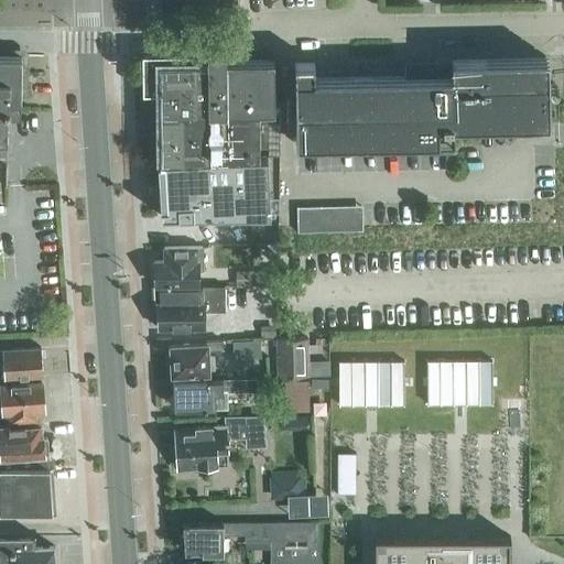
[(259,155),(258,121),(258,110),(273,110),(273,58),(225,60),(225,50),(206,50),(206,52),(141,53),(142,91),(150,91),(151,150),(153,150),(154,216),(269,214),(267,155),(259,155)]
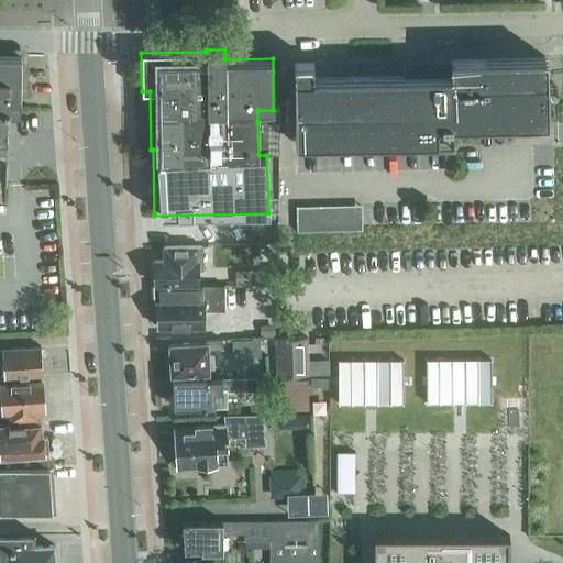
[(20,111),(21,54),(0,53),(0,146),(7,146),(8,121),(3,120),(3,111),(20,111)]
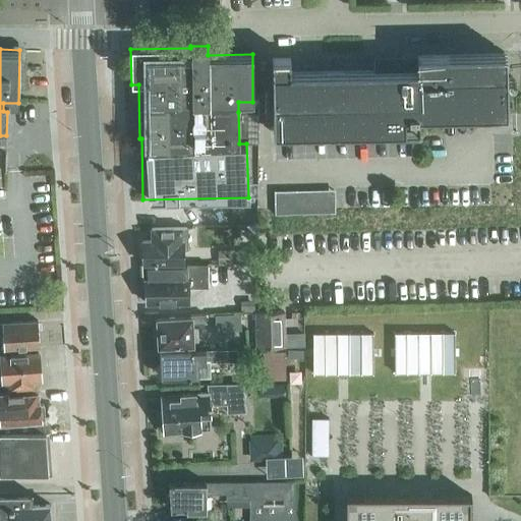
[(419,116),(508,114),(506,53),(415,55),(415,69),(290,71),(290,57),(272,58),(273,133),(419,130),(419,116)]
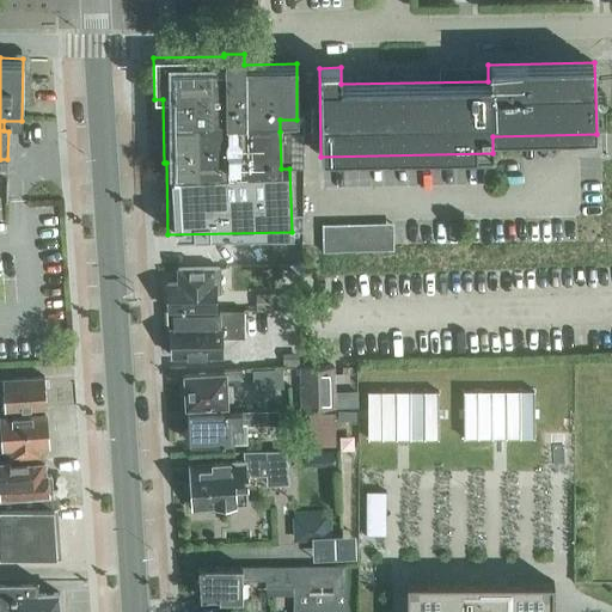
[(329,221),(330,249),(401,246),(399,219),(329,221)]
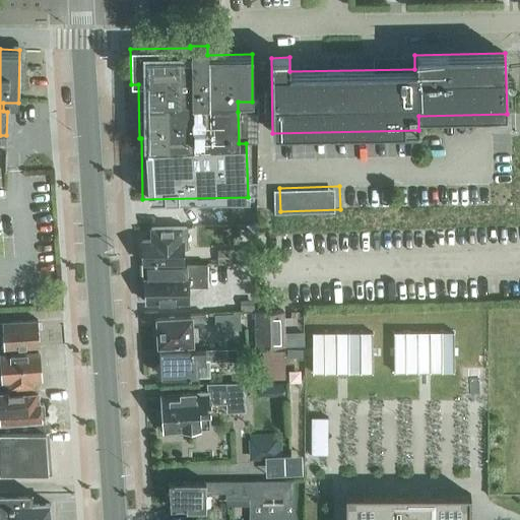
[(181,240),(186,236),(186,228),(150,228),(150,240),(141,240),(143,263),(182,263),(181,240)]
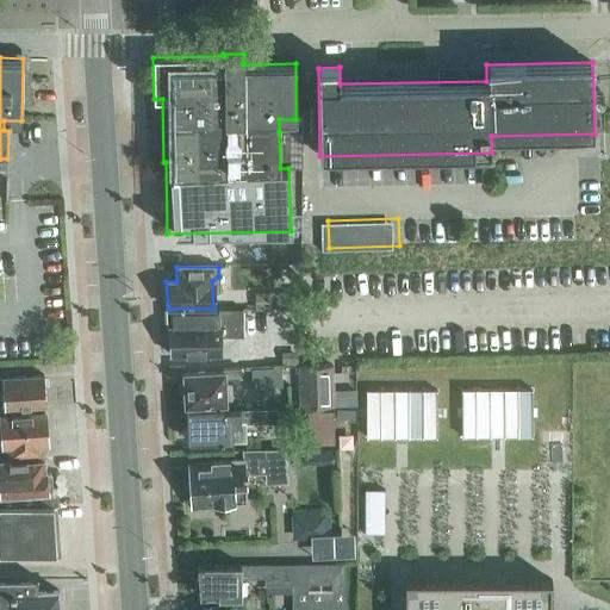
[(290,307),(290,293),(269,293),(269,309),(290,307)]
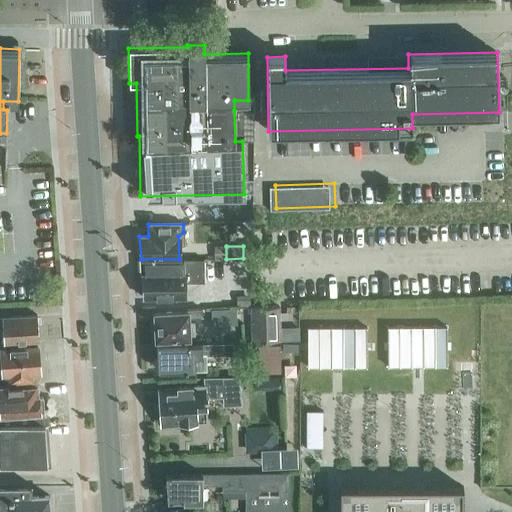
[(184,282),(203,282),(203,260),(183,259),(183,261),(145,262),(145,260),(141,260),(143,298),(185,297),(184,282)]
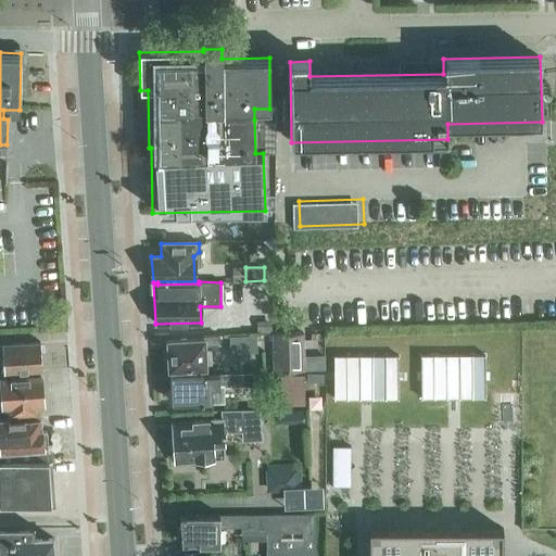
[(269,320),(256,321),(257,335),(270,333),(269,320)]
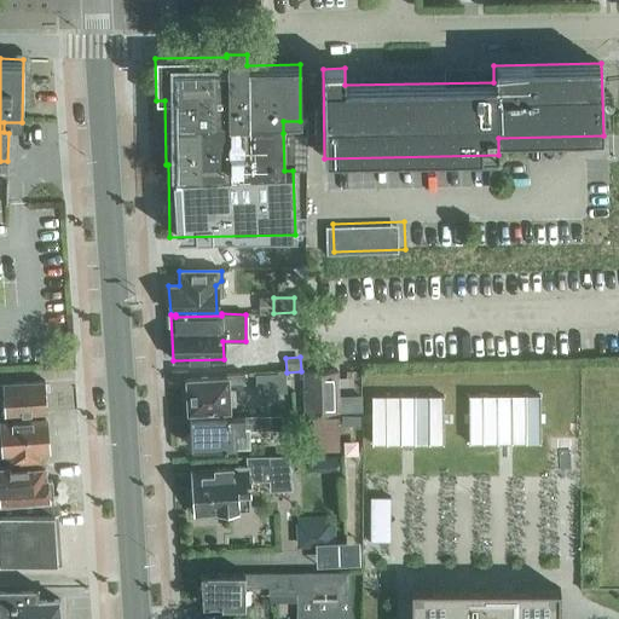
[(276,392),(287,391),(287,372),(287,371),(254,372),(255,382),(276,382),(276,392)]
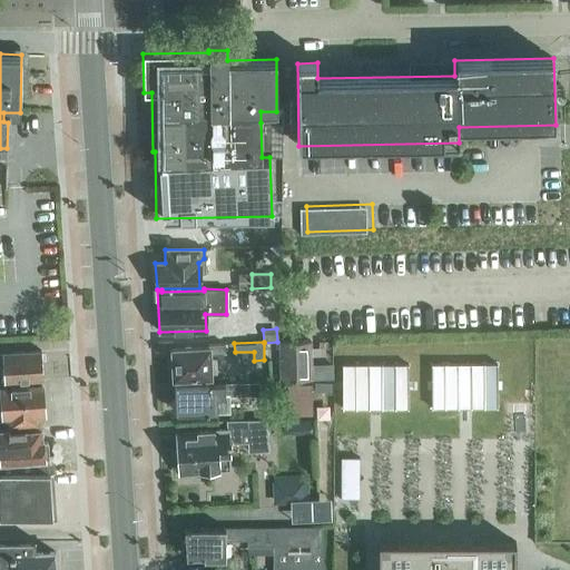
[(313,379),(312,342),(278,343),(279,380),(313,379)]
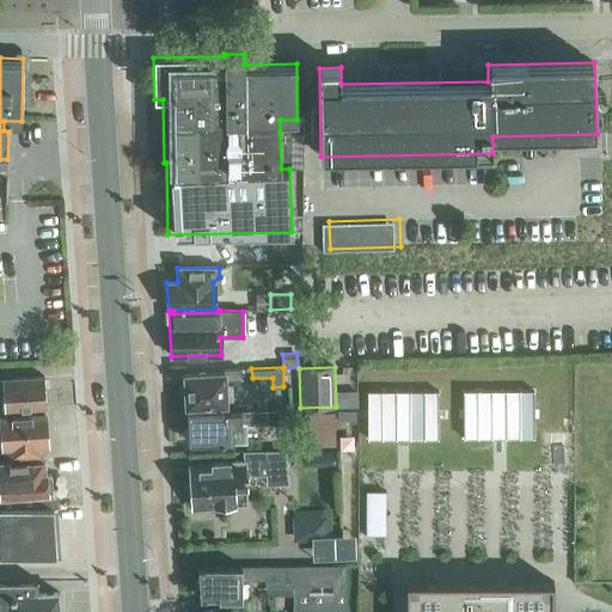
[(225,379),(242,378),(242,369),(224,371),(224,372),(185,374),(187,405),(226,404),(225,379)]
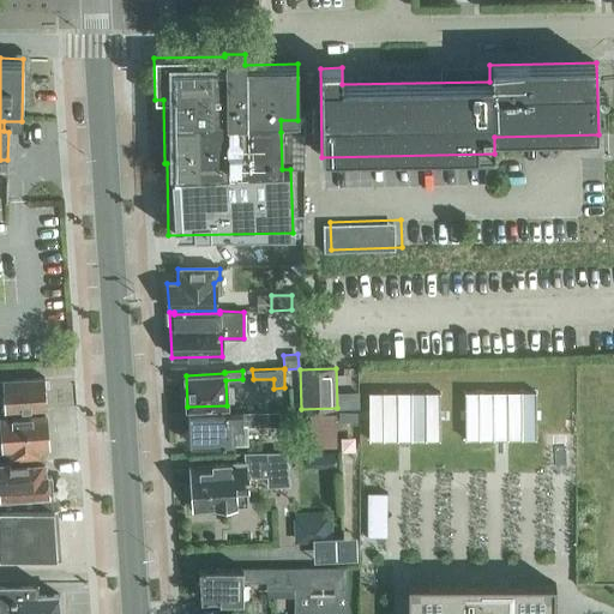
[(6,411),(47,408),(44,378),(0,380),(0,395),(5,395),(6,411)]
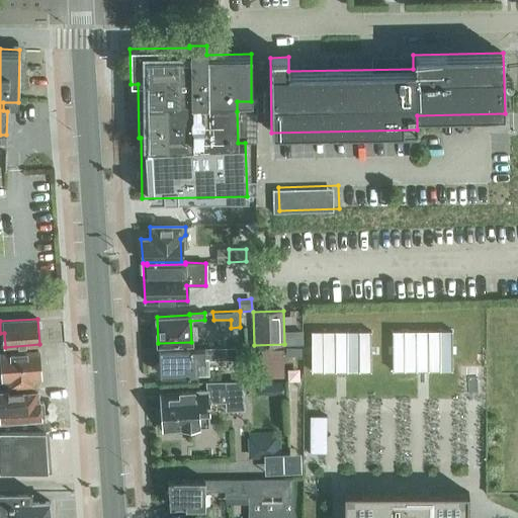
[(452,330),(395,331),(395,370),(452,370),(452,330)]
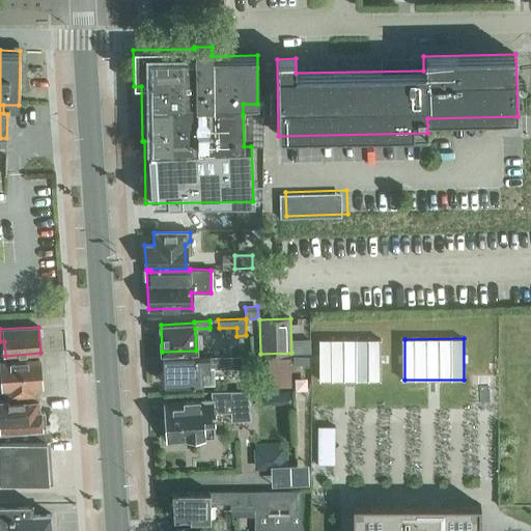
[(381,381),(381,339),(318,339),(318,381),(381,381)]
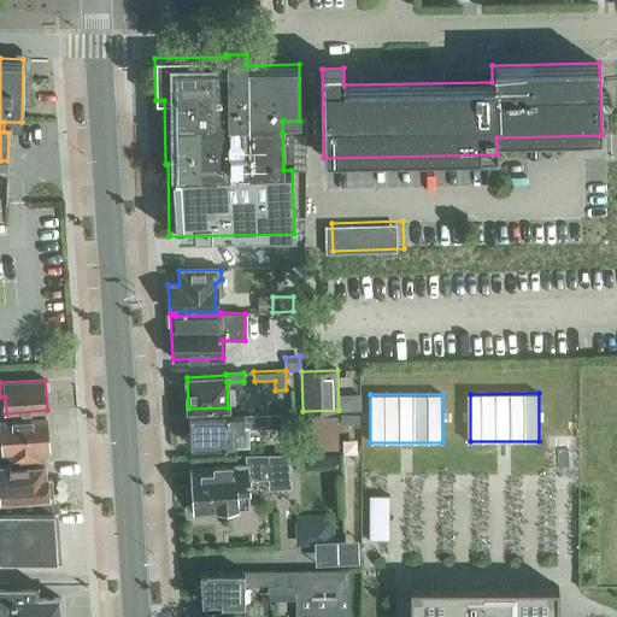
[(360,421),(359,410),(339,410),(339,422),(360,421)]
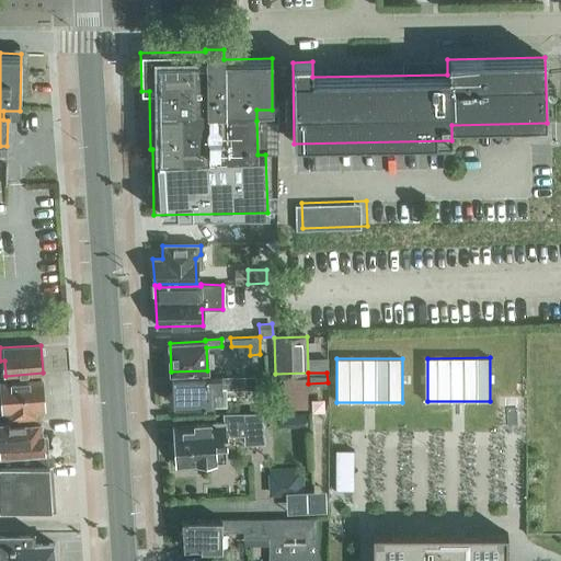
[(255,389),(255,376),(172,377),(173,405),(225,405),(225,389),(255,389)]
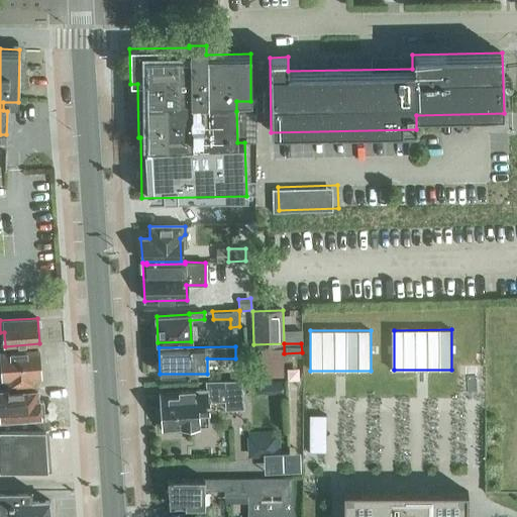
[(39,374),(41,374),(40,360),(38,362),(37,349),(1,352),(1,351),(0,350),(0,364),(2,365),(2,378),(8,378),(8,384),(12,387),(34,386),(34,376),(39,376),(39,374)]
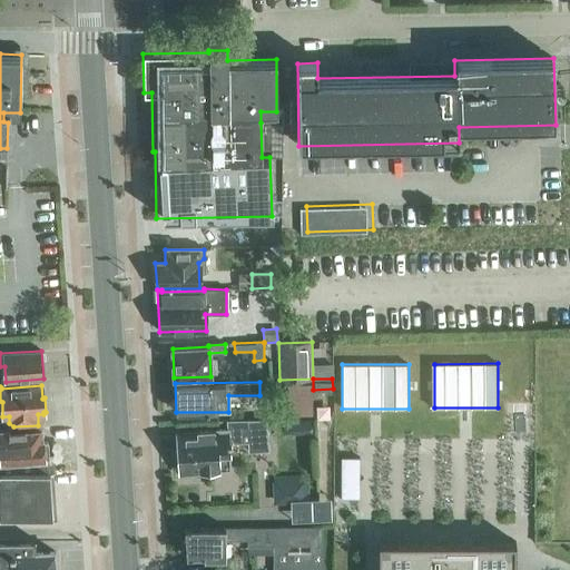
[(514,431),(524,431),(524,409),(514,409),(514,431)]
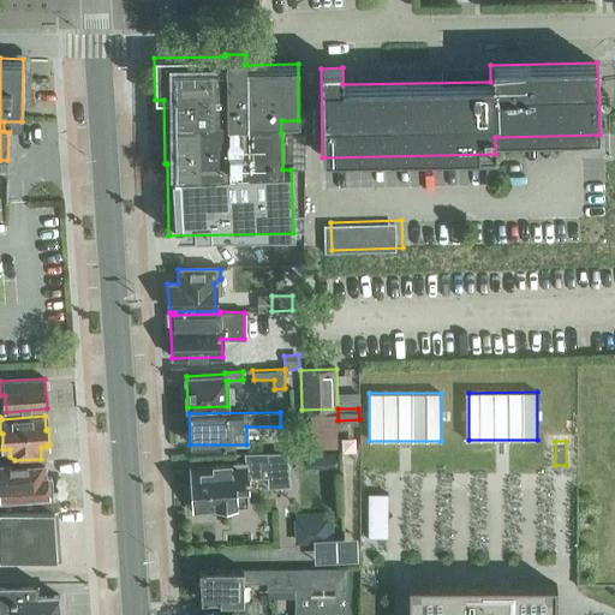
[(268,488),(288,485),(287,453),(248,453),(248,463),(210,465),(210,467),(191,469),(193,511),(249,507),(246,478),(268,477),(268,488)]
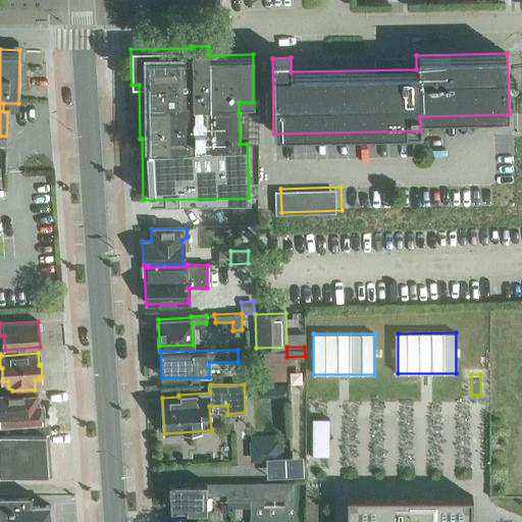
[(0,432),(45,433),(41,421),(41,419),(44,416),(44,408),(40,405),(40,403),(39,403),(38,394),(9,396),(8,394),(0,394),(0,432)]
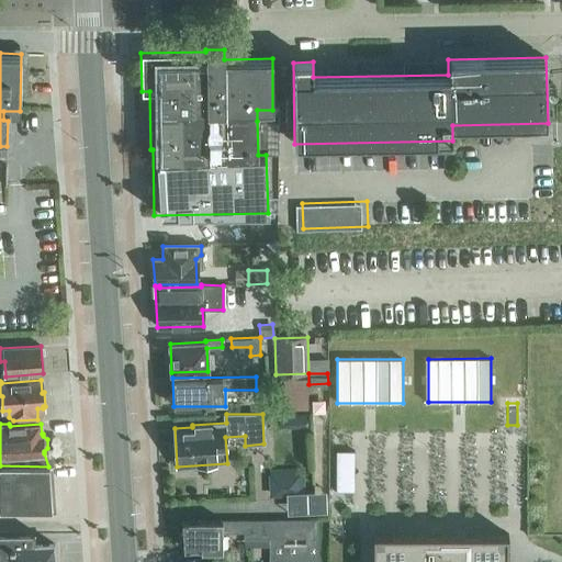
[(353,492),(353,451),(335,450),(335,492),(353,492)]
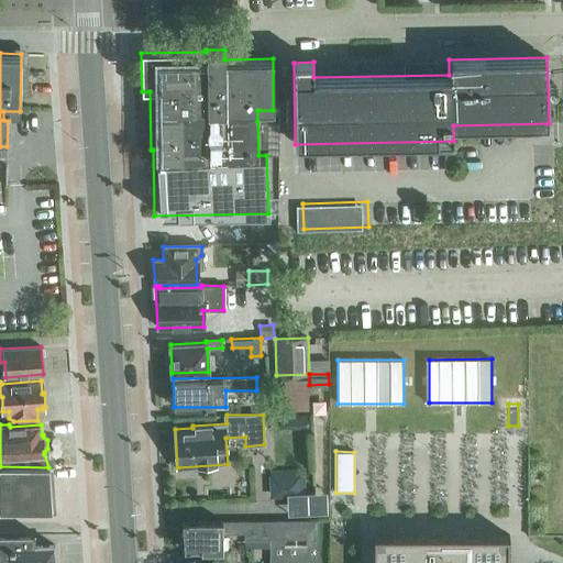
[(309,465),(275,466),(275,494),(310,494),(309,465)]
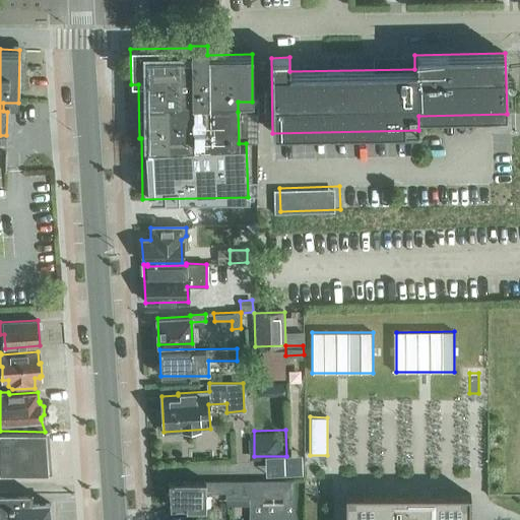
[(45,432),(0,431),(0,471),(48,472),(45,432)]
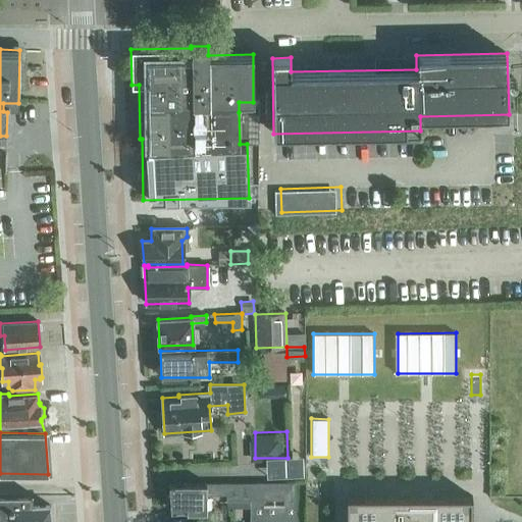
[(226,501),(250,500),(250,521),(295,521),(296,482),(285,482),(206,482),(206,483),(168,484),(170,510),(187,510),(187,512),(206,512),(206,489),(217,494),(226,494),(226,501)]
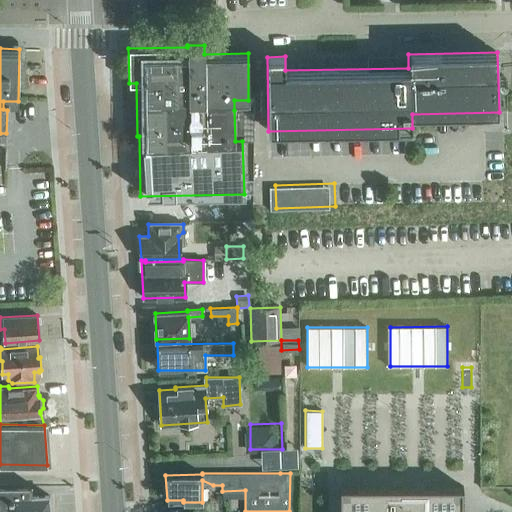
[(8,511),(50,511),(49,495),(18,497),(17,485),(0,485),(0,511),(9,511),(8,511)]
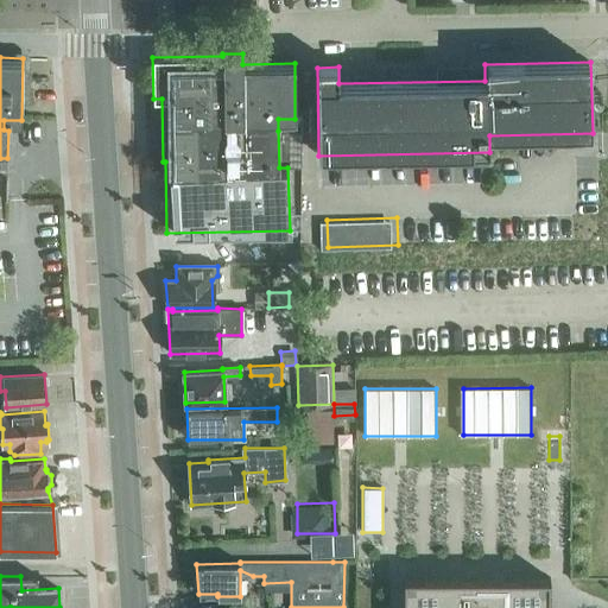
[(550,607),(550,578),(404,578),(404,607),(550,607)]
